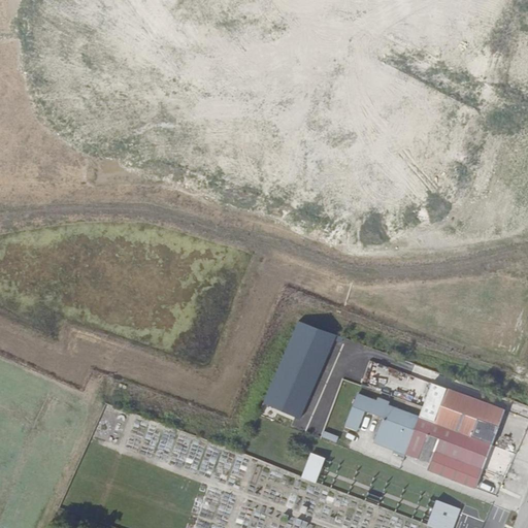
[(306,344),(314,327),(299,321),(291,338),(306,344)]
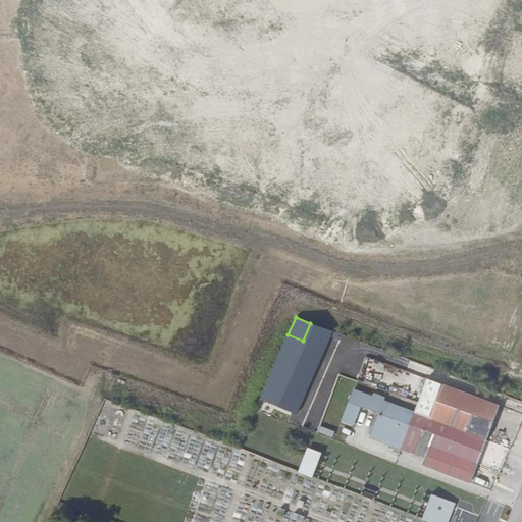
[(272,370),(262,395),(271,400),(281,374),(272,370)]
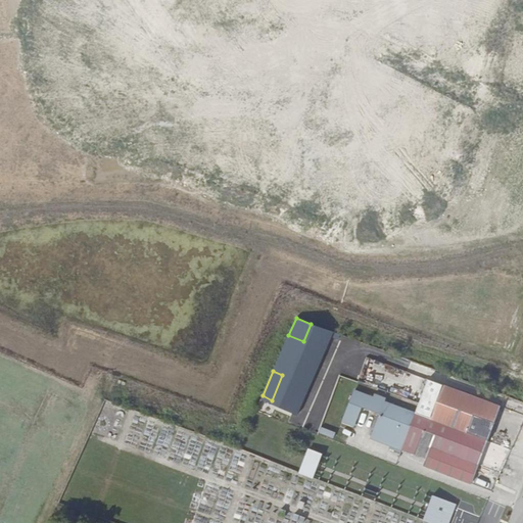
[(490,431),(500,406),(427,378),(418,405),(490,431)]
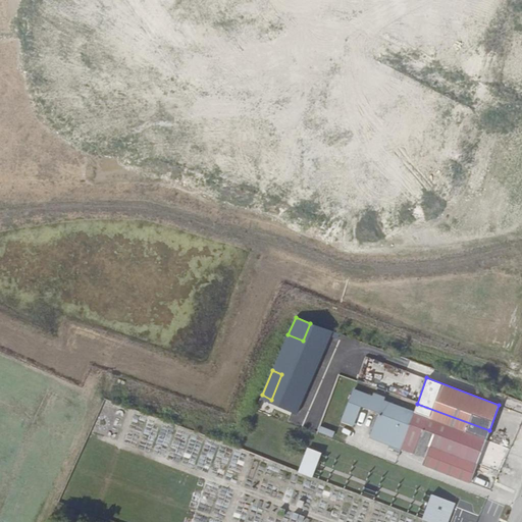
[(389,444),(401,448),(414,412),(382,401),(373,398),(354,389),(343,420),(354,424),(360,405),(379,412),(372,430),(392,437),(389,444)]
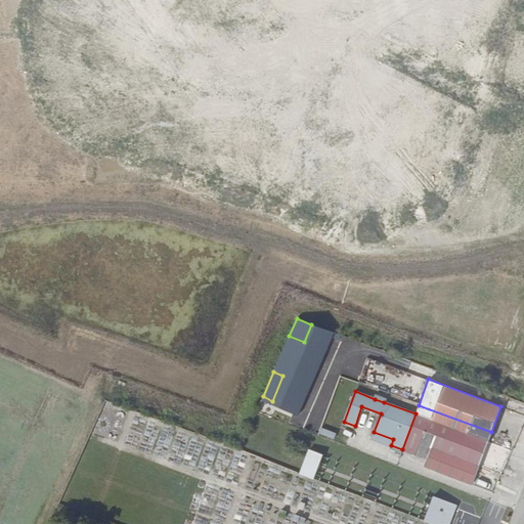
[(375,399),(384,402),(387,394),(378,391),(375,399)]
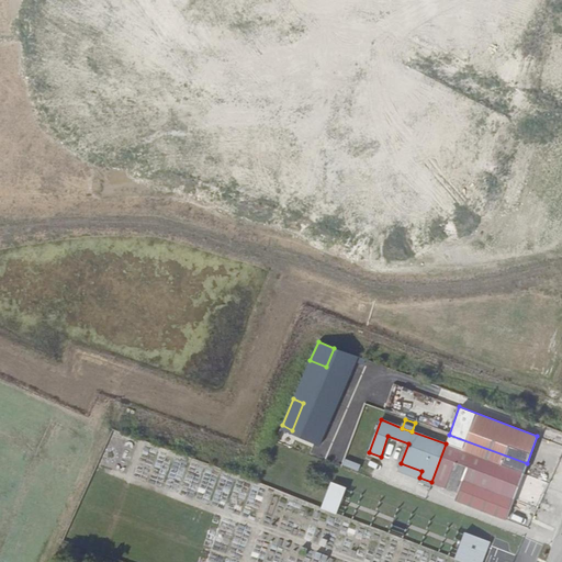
[(449,435),(446,444),(524,472),(527,463),(449,435)]
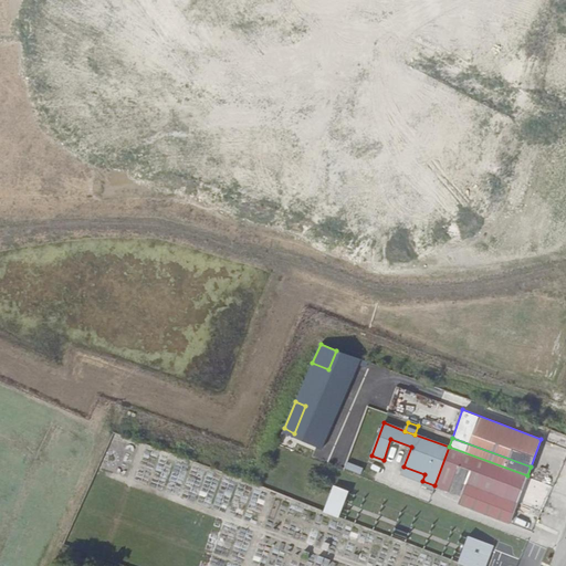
[(449,447),(435,485),(448,491),(458,465),(471,470),(465,482),(517,502),(527,475),(449,447)]
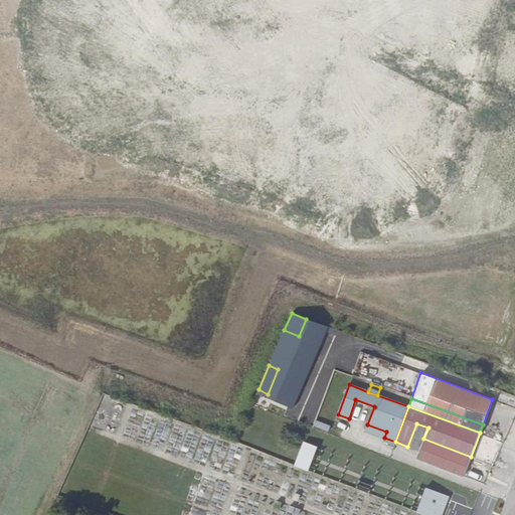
[(312,425),(319,427),(322,420),(315,417),(312,425)]
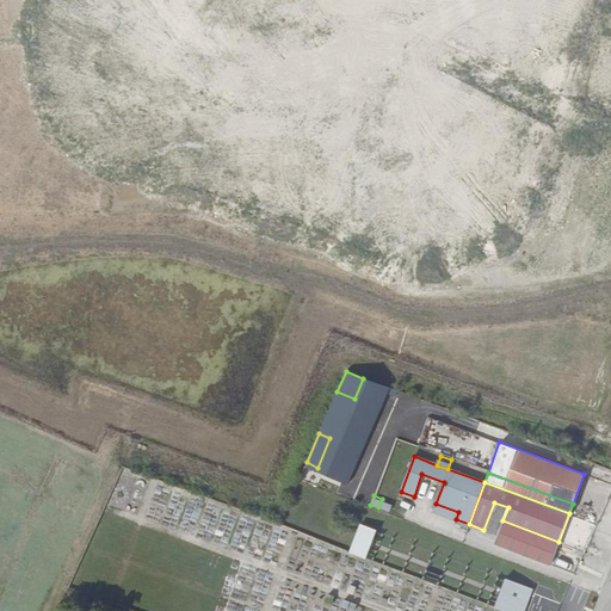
[(494,503),(483,530),(498,536),(494,543),(550,565),(559,542),(503,520),(508,507),(494,503)]
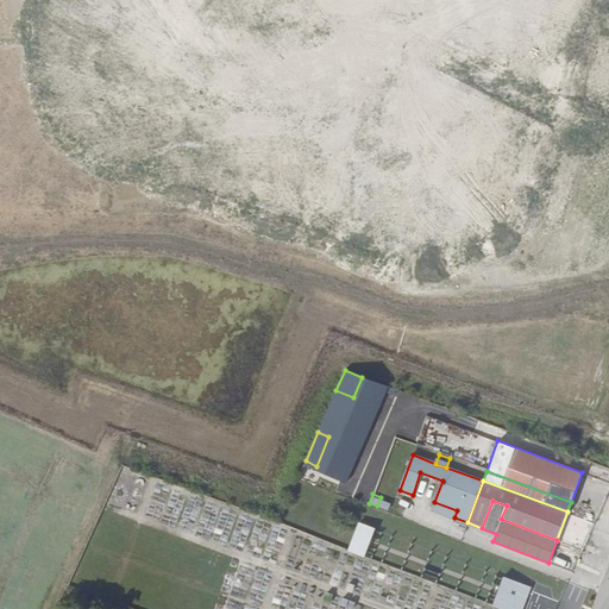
[(432,509),(454,518),(457,510),(434,502),(432,509)]
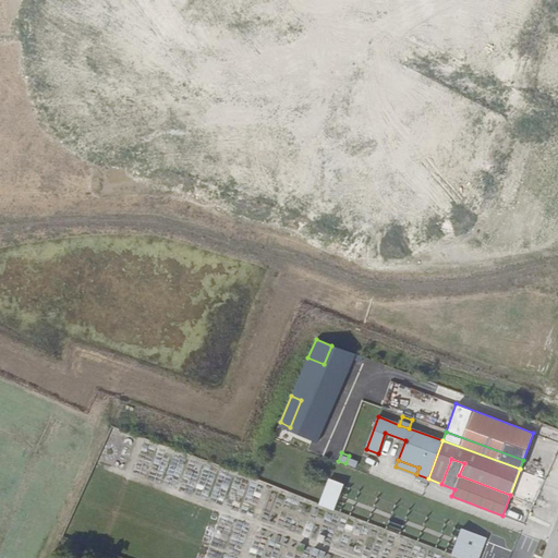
[(324,495),(327,487),(317,484),(314,492),(324,495)]
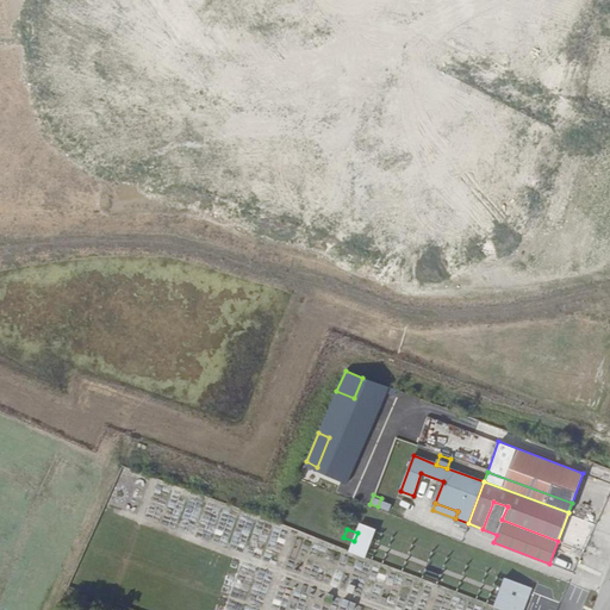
[(493,608),(498,609),(523,609),(533,587),(504,578),(493,608)]
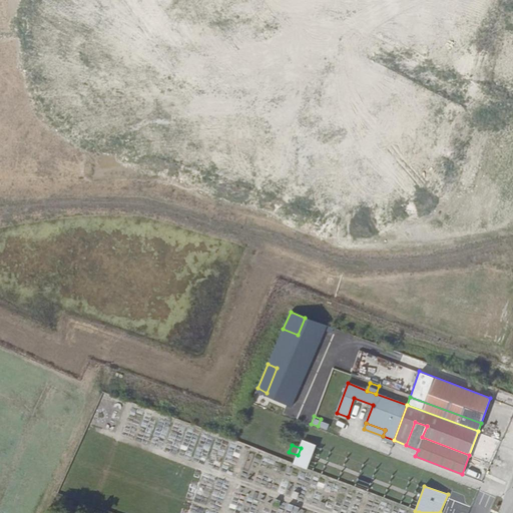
[(416,500),(419,493),(410,490),(407,497),(416,500)]
